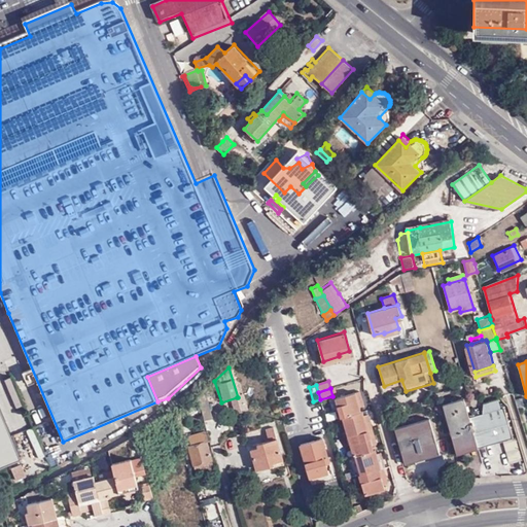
[(356,400),(360,398),(358,390),(332,398),(339,417),(341,416),(352,455),(354,455),(358,475),(357,476),(363,494),(383,489),(382,484),(380,479),(385,478),(382,469),(384,468),(382,458),(378,460),(376,454),(375,449),(373,450),(372,445),(375,444),(370,422),(365,423),(363,415),(361,412),(360,412),(358,406),(356,400)]
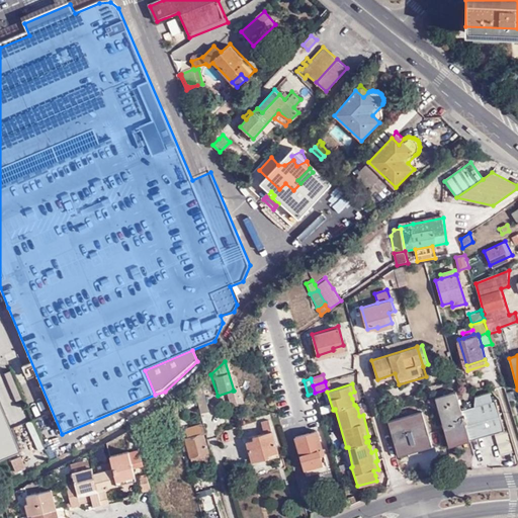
[(233,391),(219,396),(221,404),(236,400),(233,391)]
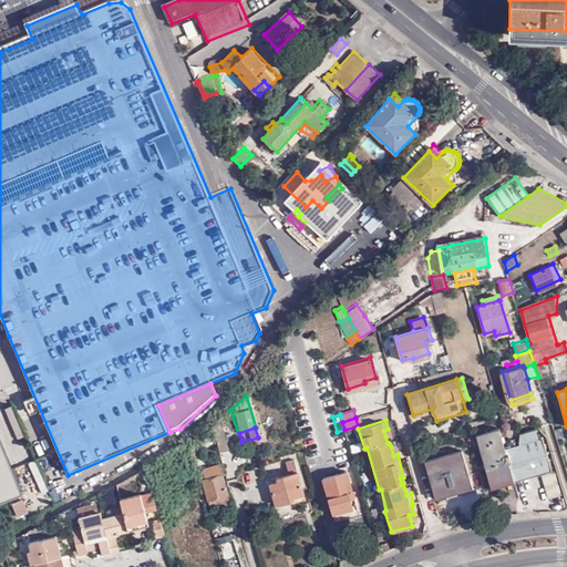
[(476,434),(490,482),(513,475),(505,449),(500,428),(476,434)]
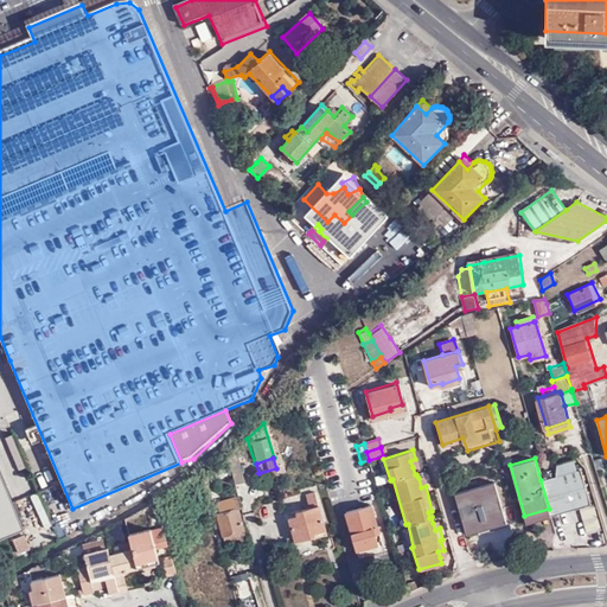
[(548,479),(557,515),(582,509),(590,506),(580,470),(577,471),(575,460),(557,466),(556,477),(548,479)]
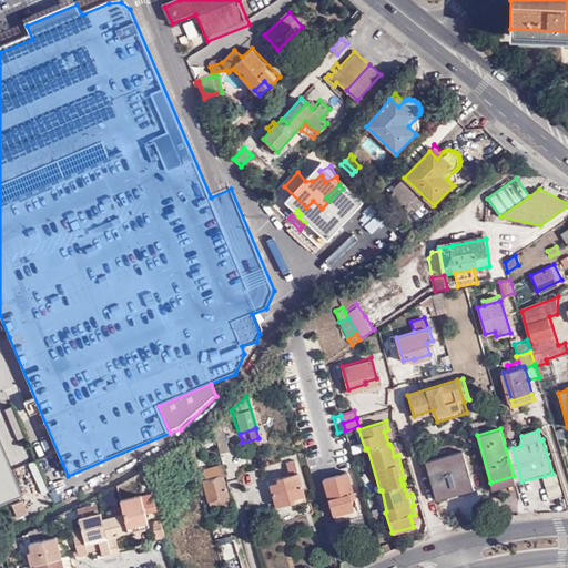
[(212,436),(217,455),(229,450),(223,433),(212,436)]
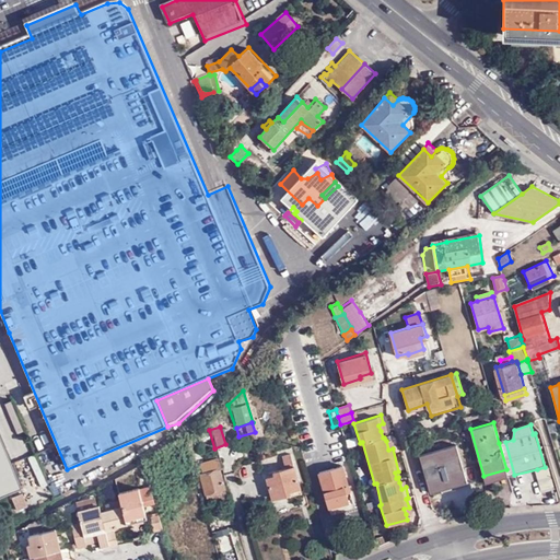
[(203,431),(193,439),(196,444),(207,436),(203,431)]
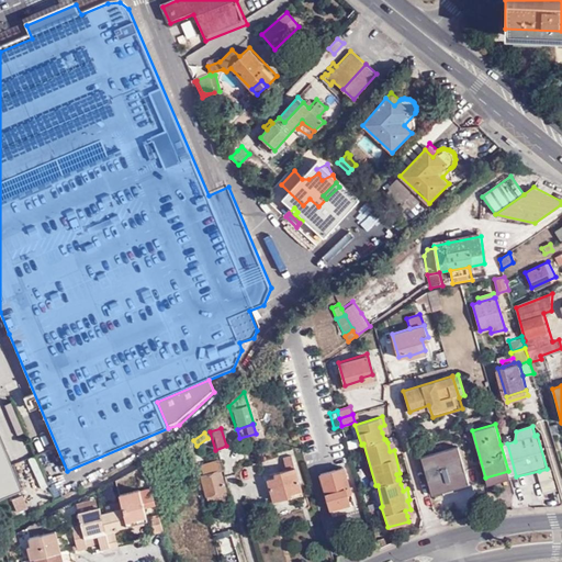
[(0,436),(0,499),(23,490),(0,436)]
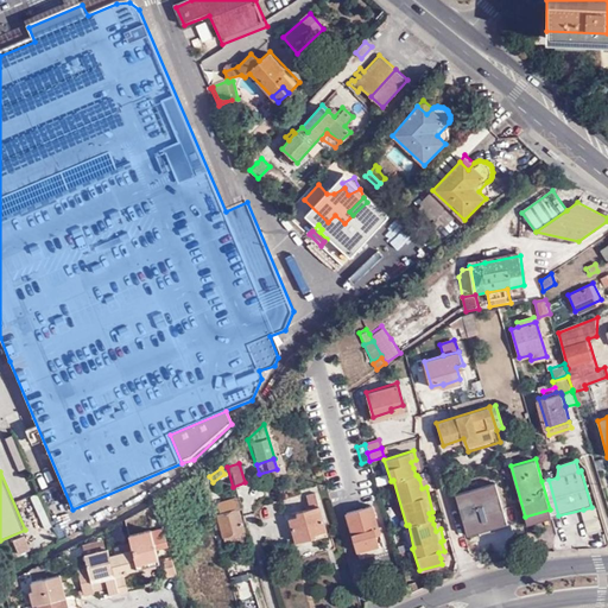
[(552,518),(558,515),(549,480),(542,481),(550,510),(552,515),(552,518)]
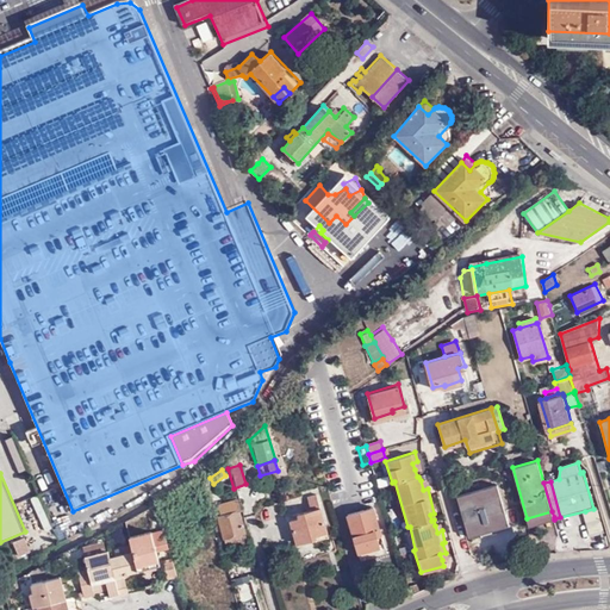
[(468,535),(509,523),(497,483),(456,495),(468,535)]
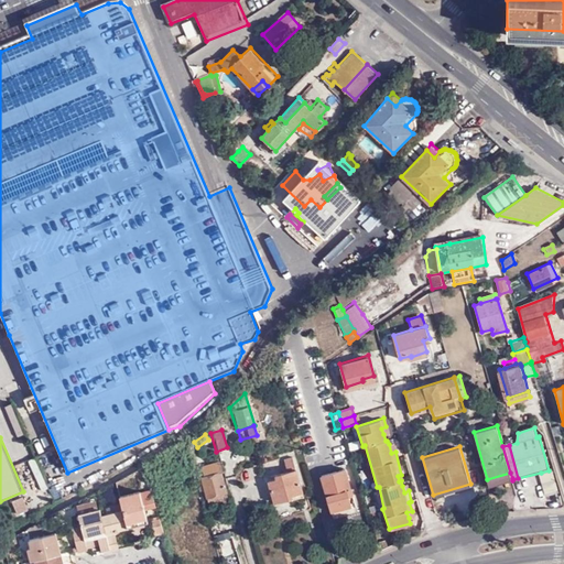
[(285,458),(290,470),(297,468),(294,456),(285,458)]
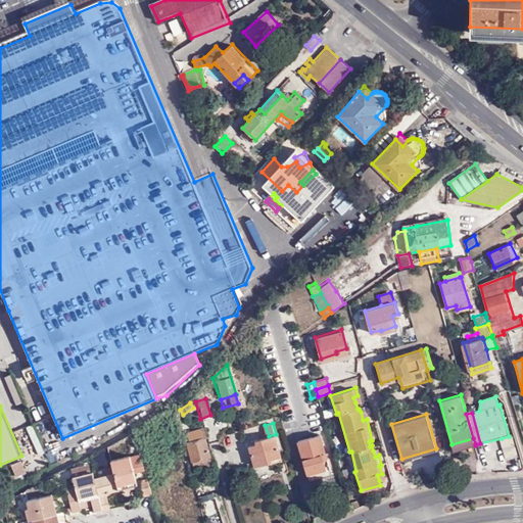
[(139,444),(161,437),(157,426),(146,431),(148,435),(137,438),(139,444)]
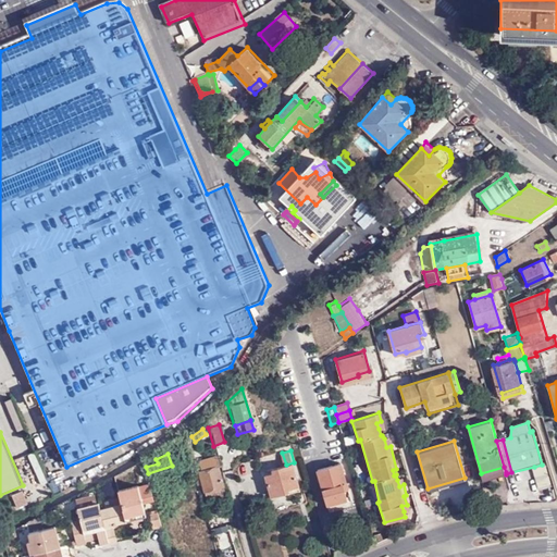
[(199,472),(196,472),(200,484),(202,492),(222,486),(214,457),(196,463),(199,472)]
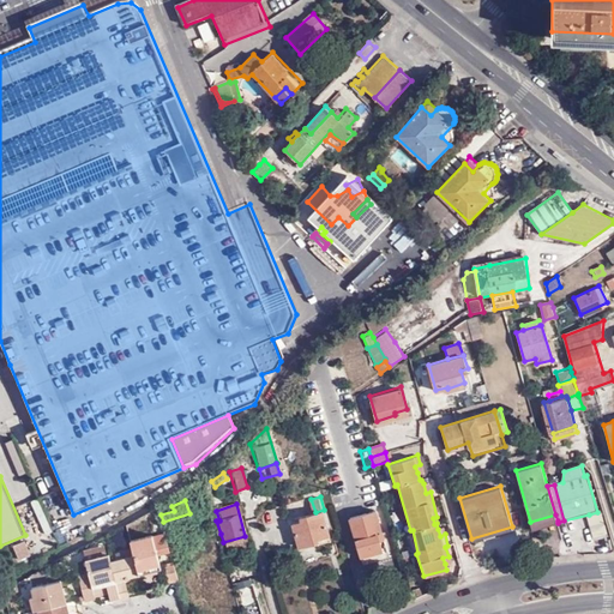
[(360,557),(383,548),(378,531),(381,530),(373,509),(348,516),(360,557)]
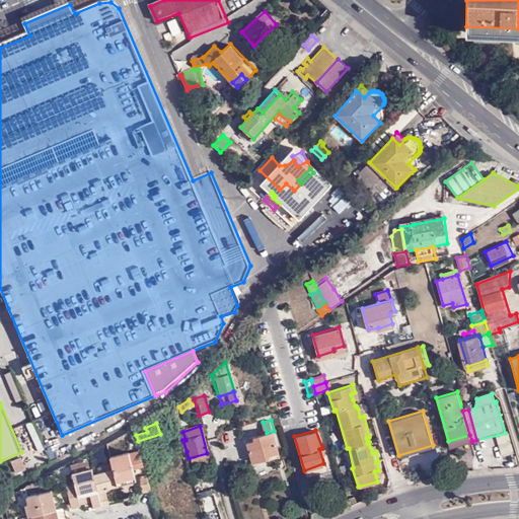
[(274,431),(267,433),(254,437),(255,440),(248,442),(254,462),(270,457),(269,454),(280,450),(274,431)]
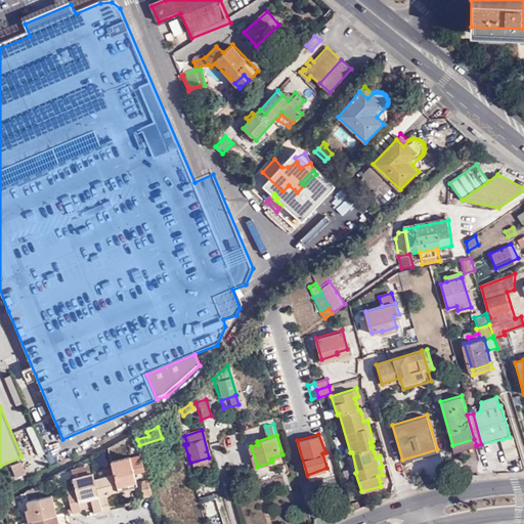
[(513,436),(510,437),(503,439),(509,462),(520,459),(513,436)]
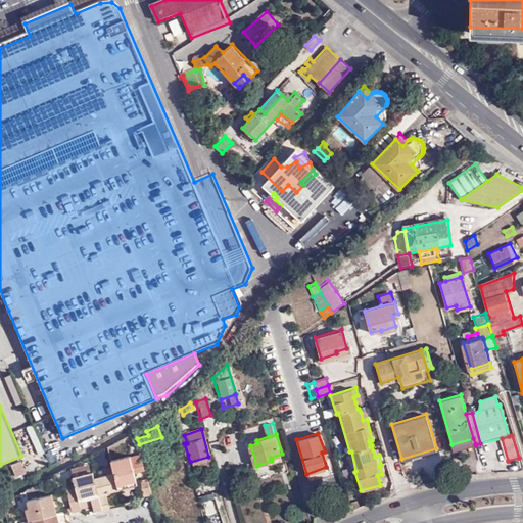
[(167,436),(161,437),(139,444),(138,445),(141,456),(170,445),(167,436)]
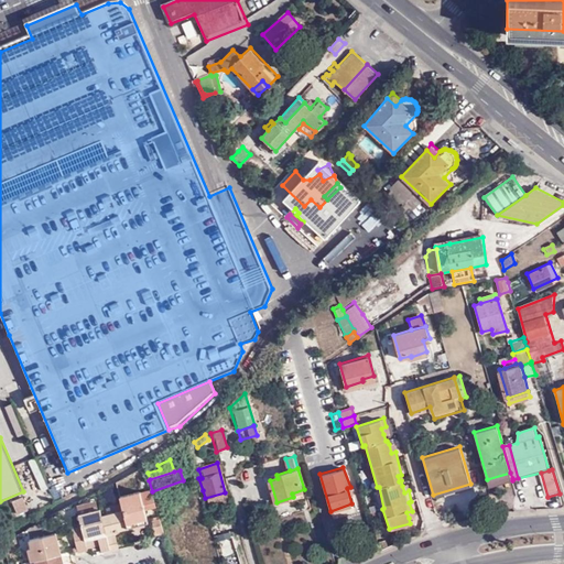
[(512,478),(510,473),(487,479),(489,486),(512,478)]
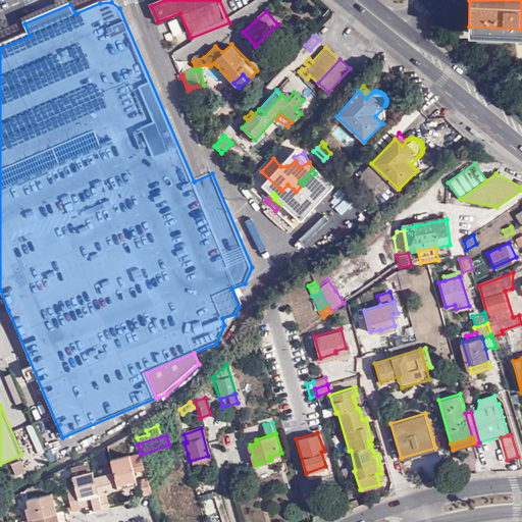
[(184,442),(178,445),(181,456),(188,454),(184,442)]
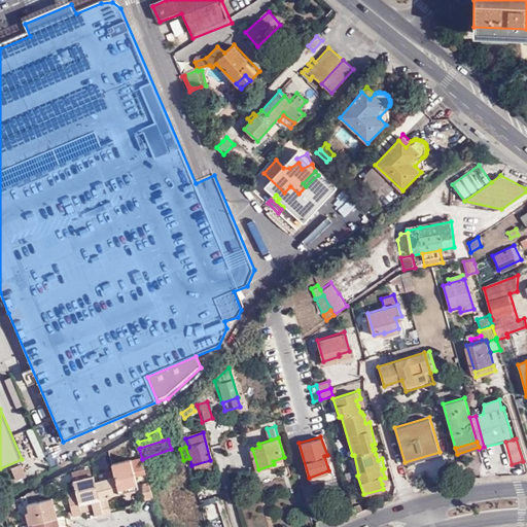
[(118,489),(120,494),(132,491),(130,485),(137,483),(136,478),(144,475),(138,458),(131,460),(131,458),(111,463),(112,467),(114,475),(118,489)]
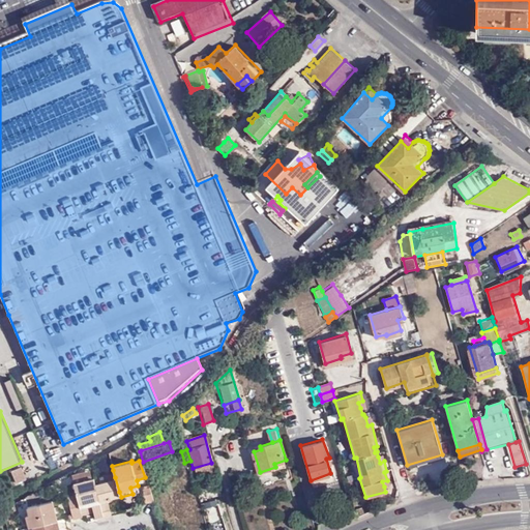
[(213,472),(211,463),(193,468),(195,477),(213,472)]
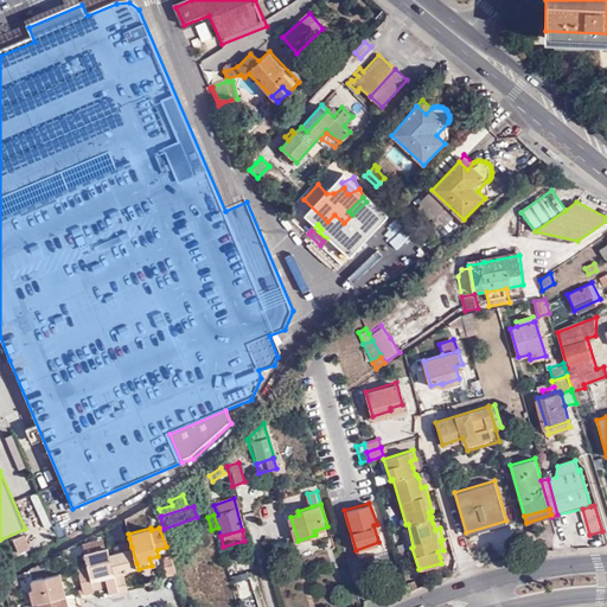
[(20,554),(31,550),(25,536),(14,541),(20,554)]
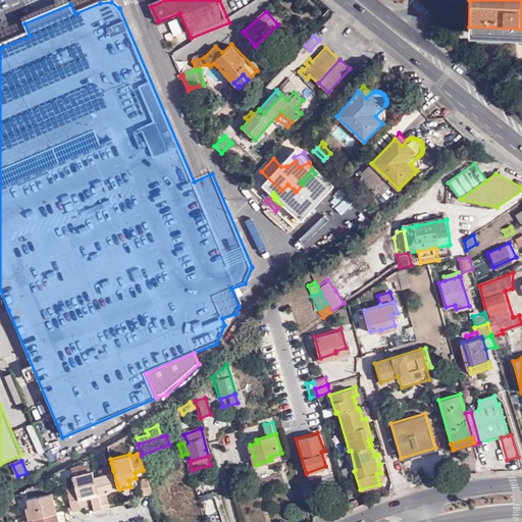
[(70,467),(72,475),(91,470),(89,462),(70,467)]
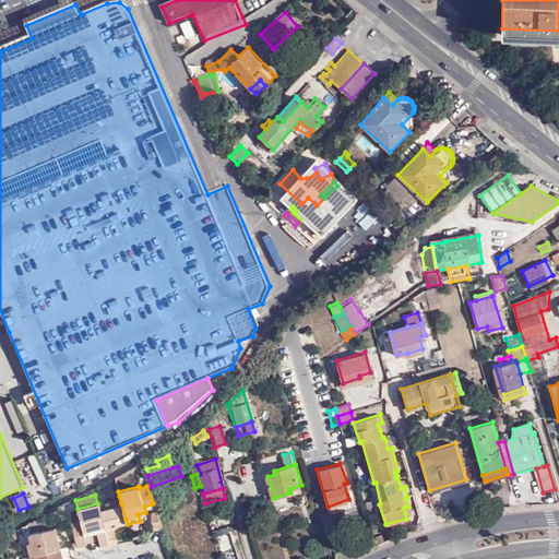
[(352,508),(348,499),(328,507),(331,515),(352,508)]
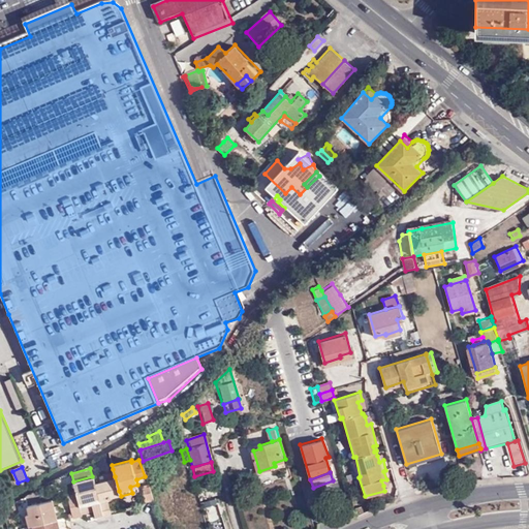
[(75,493),(79,503),(90,499),(92,506),(95,516),(102,514),(99,501),(98,497),(94,483),(92,476),(73,481),(72,481),(75,493)]
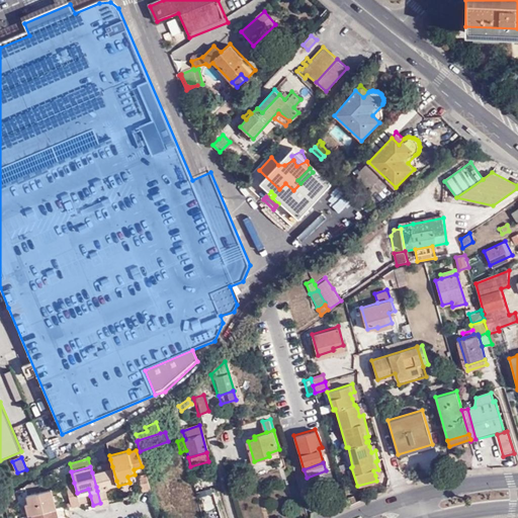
[(96,487),(116,481),(112,466),(92,472),(96,487)]
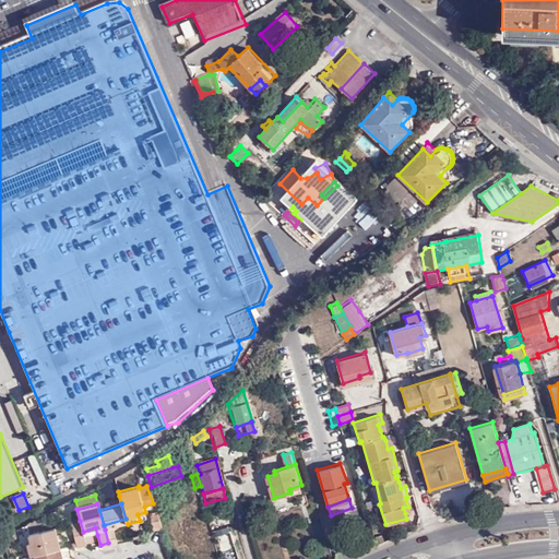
[(147,519),(152,530),(161,527),(155,511),(146,513),(147,519)]
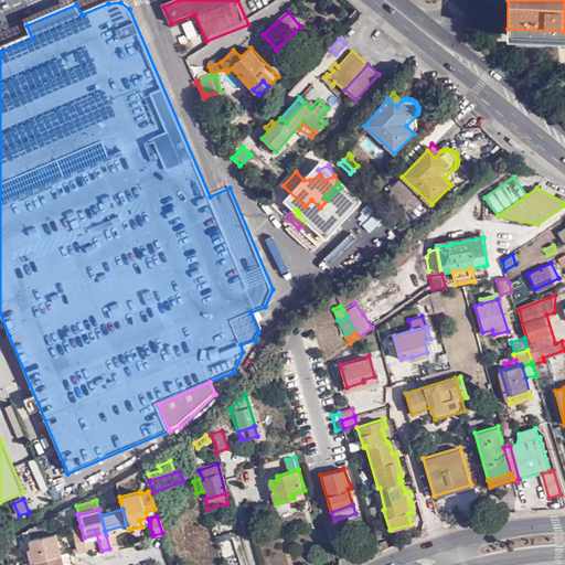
[(72,530),(78,553),(87,551),(86,544),(84,537),(81,526),(72,530)]
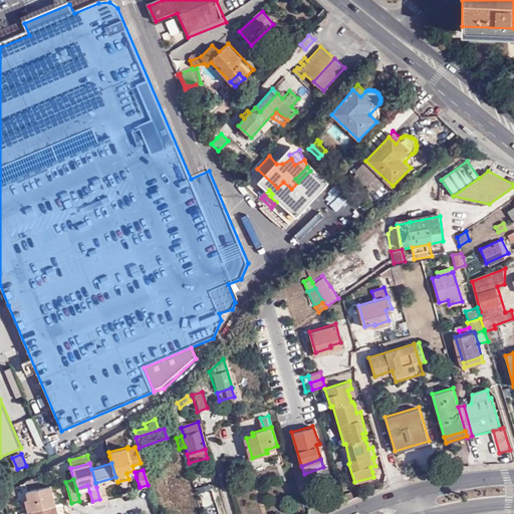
[(87,485),(76,489),(78,495),(89,492),(87,485)]
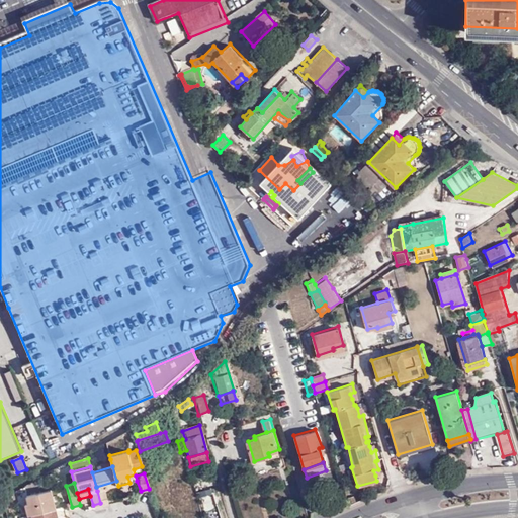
[(100,503),(101,504),(109,501),(105,489),(97,491),(100,503)]
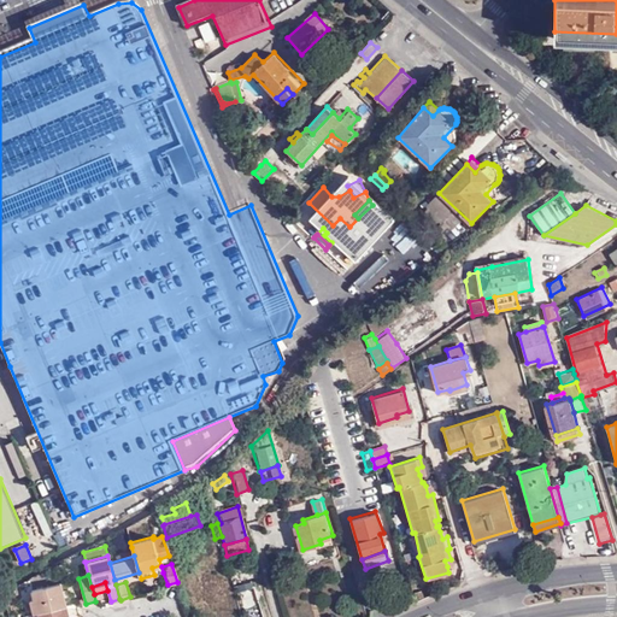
[(40,612),(65,606),(59,586),(33,593),(35,599),(33,600),(36,613),(40,612)]
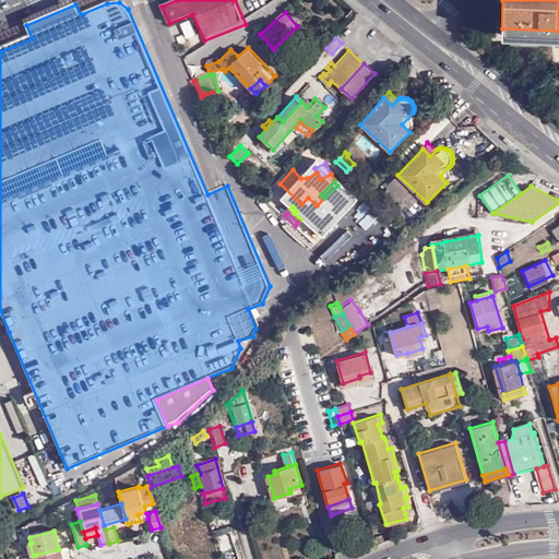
[(61,558),(59,549),(36,555),(36,558),(61,558)]
